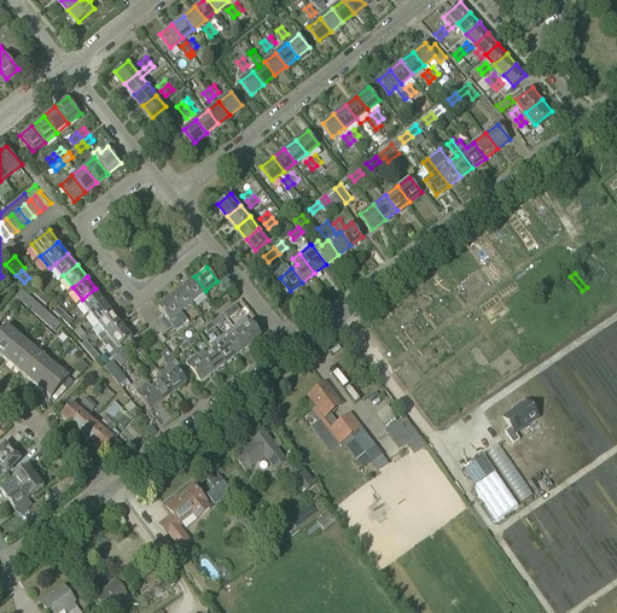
[(195,299),(205,291),(195,276),(184,286),(195,299)]
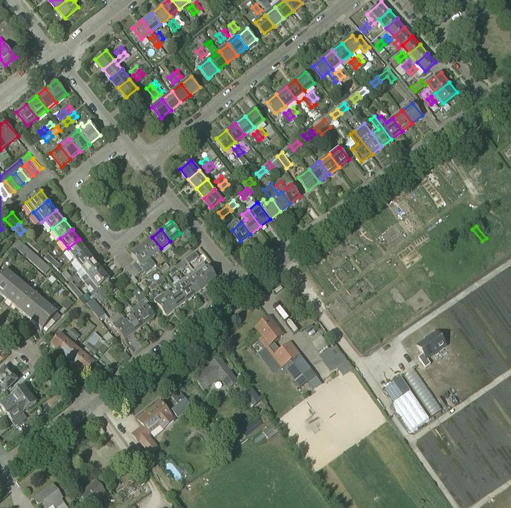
[(33,245),(36,241),(29,235),(26,239),(33,245)]
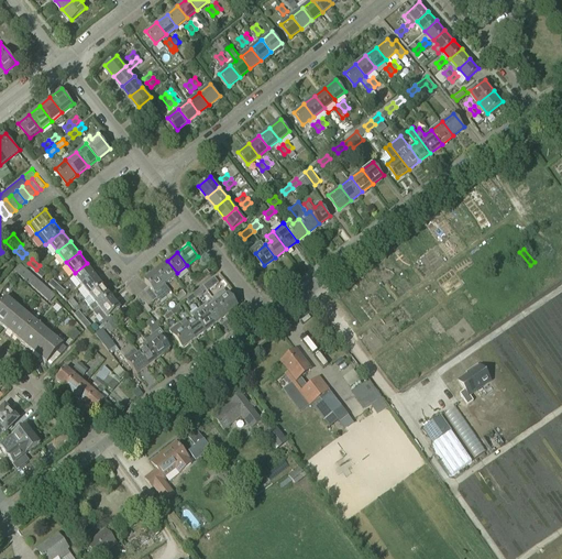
[(51,299),(56,293),(21,261),(15,267),(51,299)]
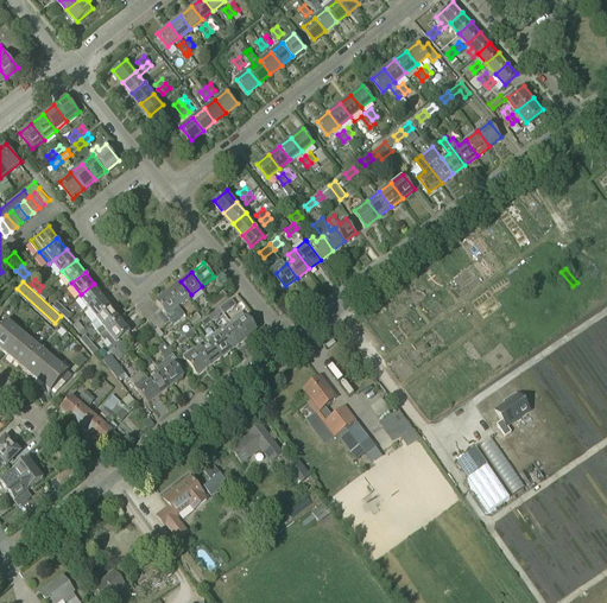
[(179,304),(191,294),(181,281),(169,291),(179,304)]
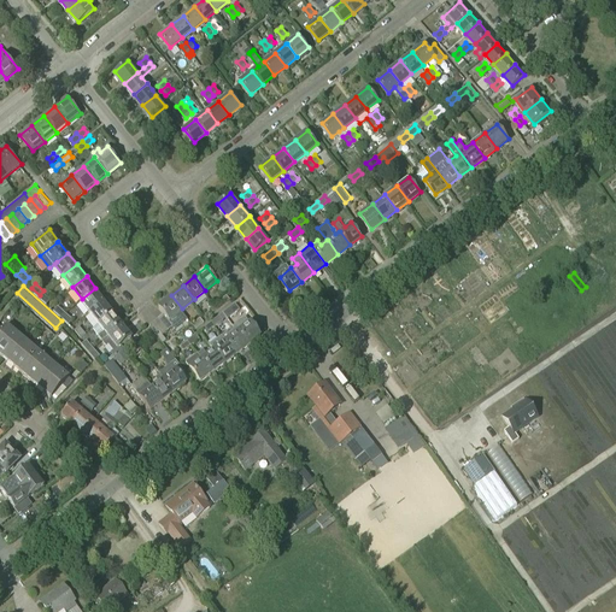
[(91,311),(105,300),(95,288),(82,299),(91,311)]
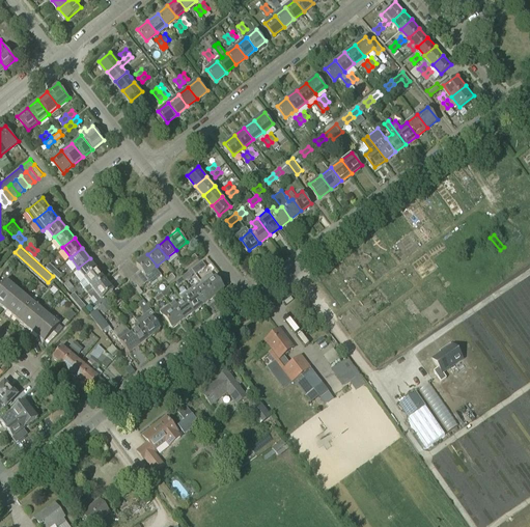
[(40,259),(44,255),(37,250),(34,254),(40,259)]
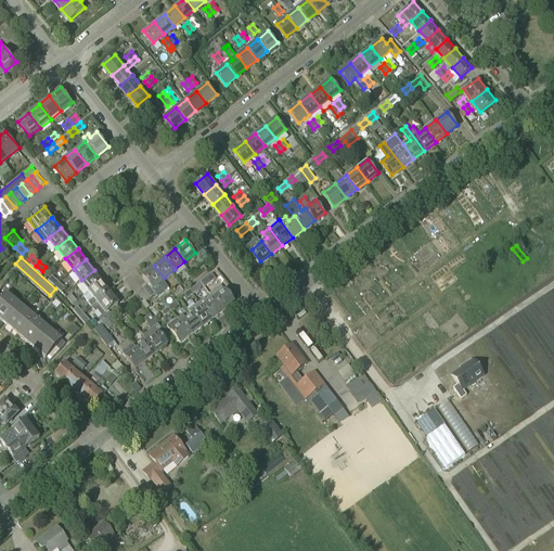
[(198,278),(208,269),(205,264),(194,272),(198,278)]
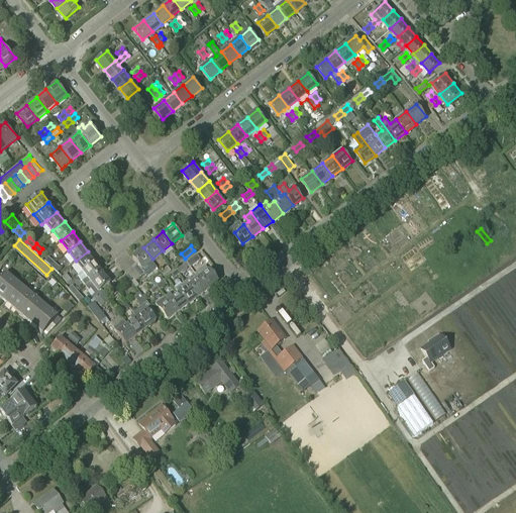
[(158,265),(152,259),(143,247),(133,255),(138,261),(133,265),(141,275),(152,266),(155,268),(158,265)]
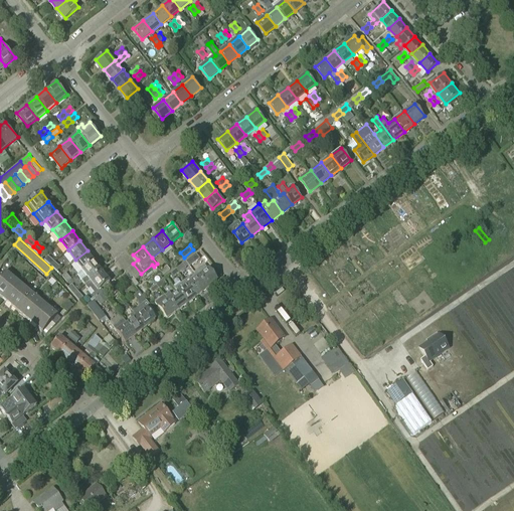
[(83,270),(96,261),(88,250),(75,260),(83,269),(83,270)]
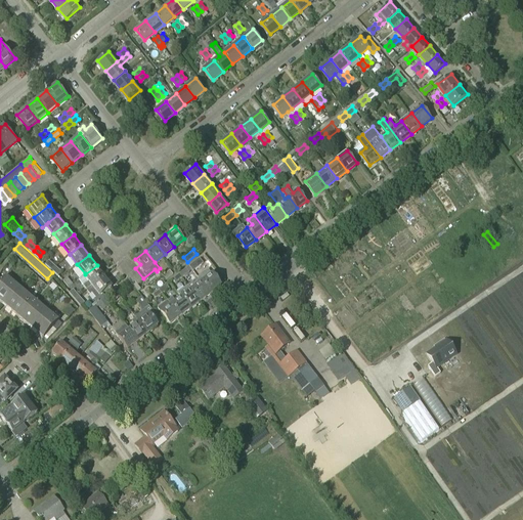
[(193,268),(204,260),(200,255),(190,263),(193,268)]
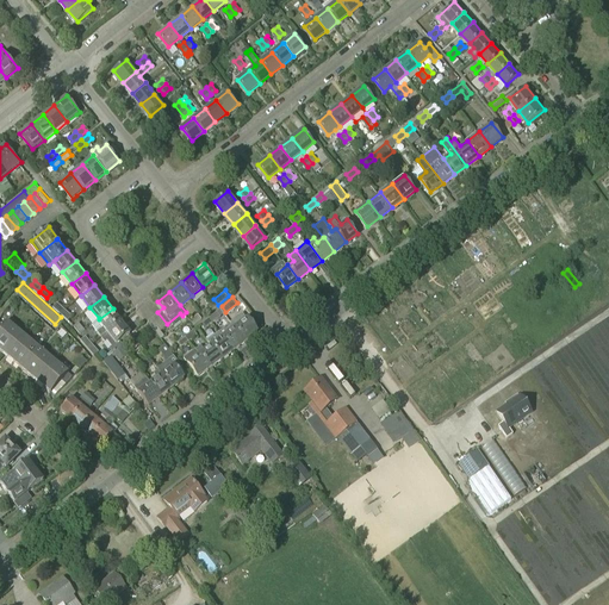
[(211,310),(218,305),(213,299),(206,304),(211,310)]
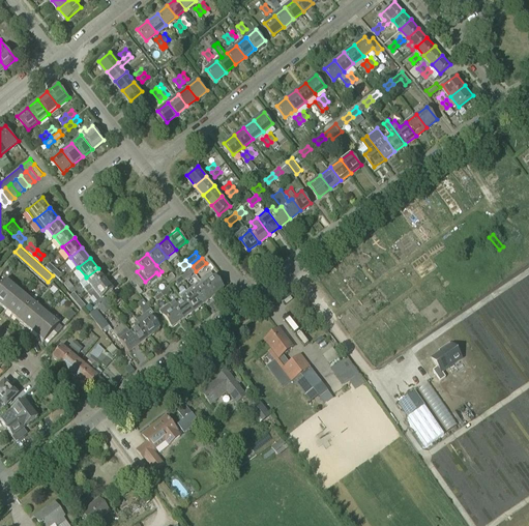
[(54,271),(57,267),(50,261),(47,264),(54,271)]
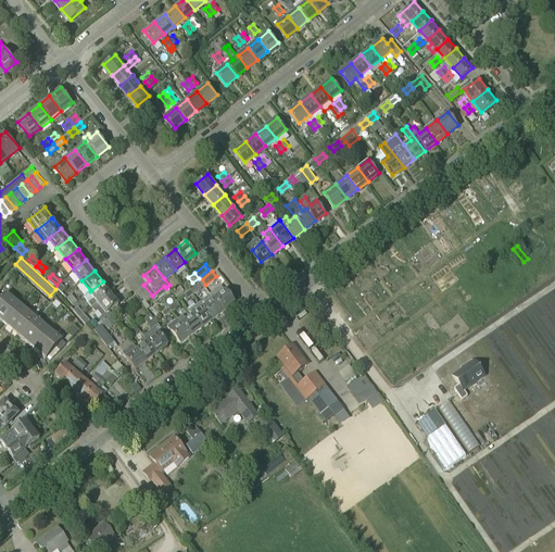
[(62,290),(66,286),(60,280),(57,285),(62,290)]
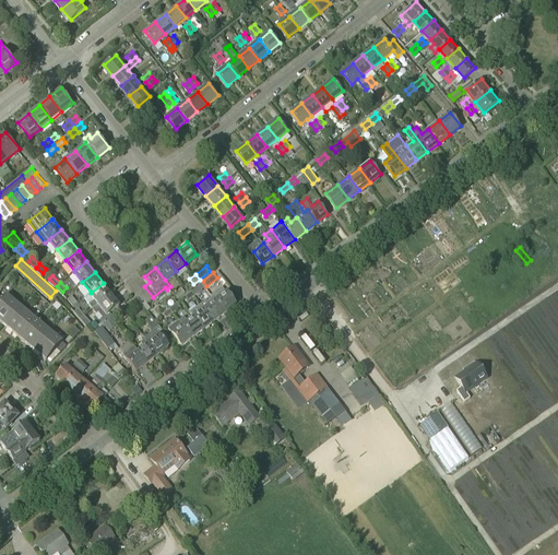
[(111,293),(104,283),(91,293),(91,292),(85,296),(94,307),(111,293)]
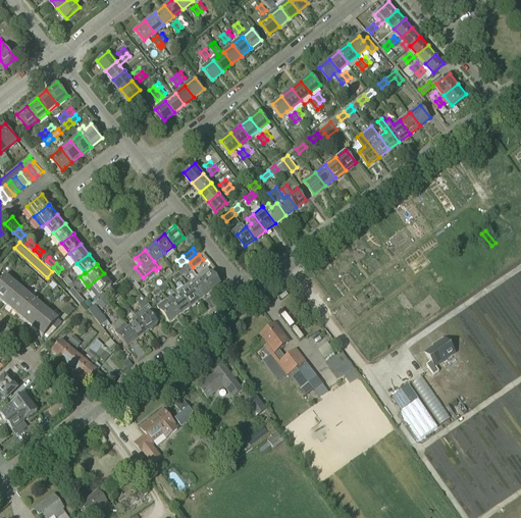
[(183,274),(190,268),(186,264),(179,270),(183,274)]
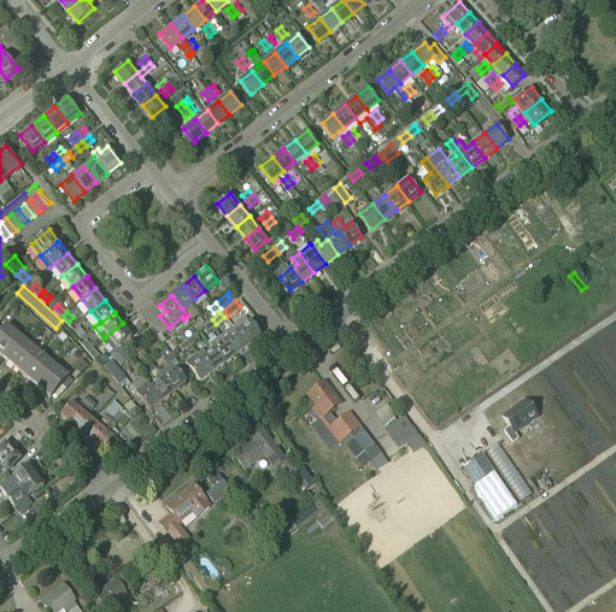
[(262,334),(251,319),(246,313),(244,316),(242,316),(241,317),(240,317),(239,318),(238,319),(236,321),(234,323),(235,325),(239,329),(250,342),(262,334)]
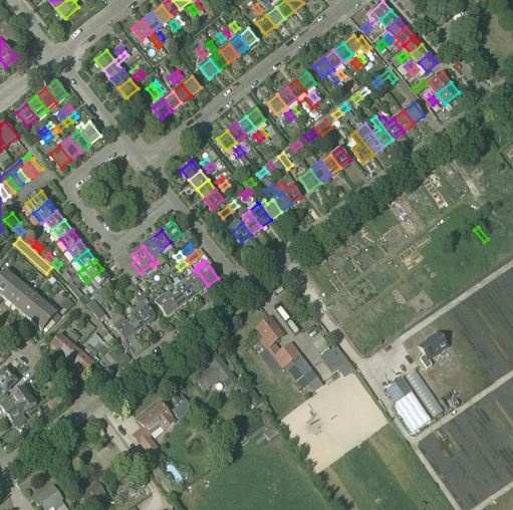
[(164,272),(170,266),(167,262),(161,268),(164,272)]
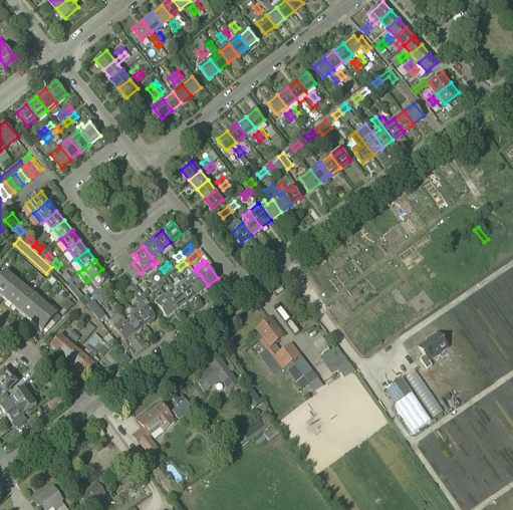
[(137,277),(141,273),(133,263),(125,269),(127,271),(131,276),(134,273),(137,277)]
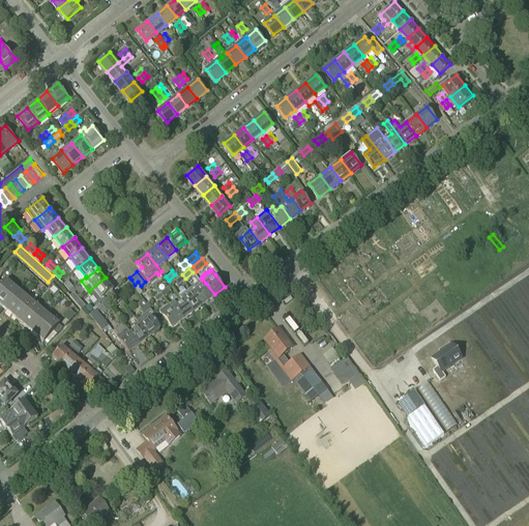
[(178,284),(185,279),(182,274),(175,280),(178,284)]
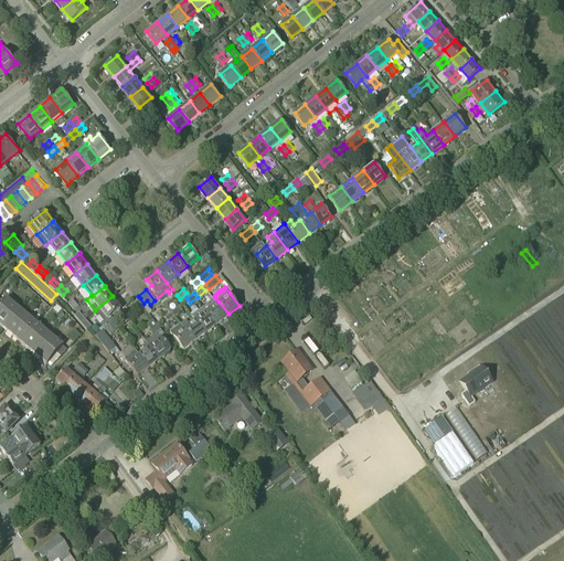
[(0,321),(20,339),(35,319),(8,296),(0,304),(0,321)]
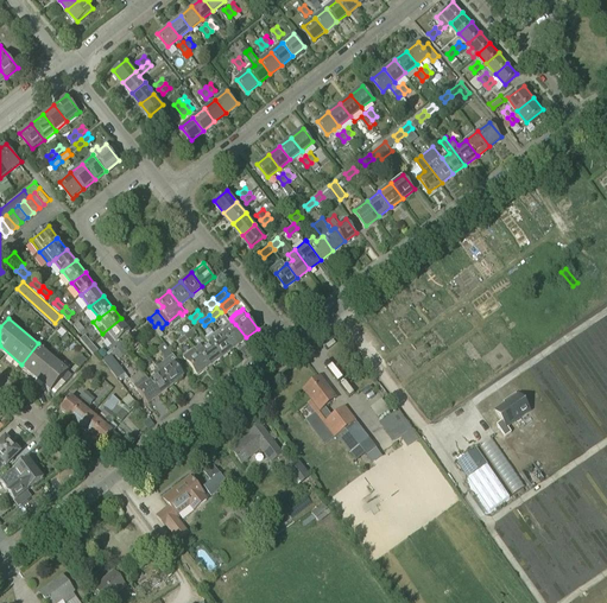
[(81,330),(86,327),(78,318),(74,323),(81,330)]
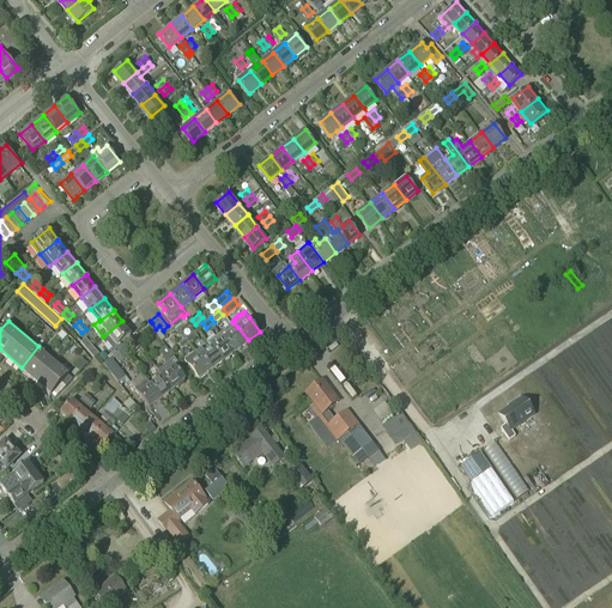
[(115,347),(132,334),(122,321),(103,336),(105,340),(108,339),(115,347)]
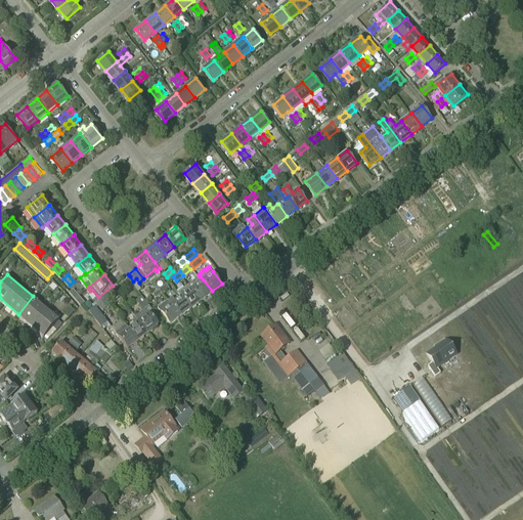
[(127,278),(122,284),(125,288),(133,282),(130,276),(127,278)]
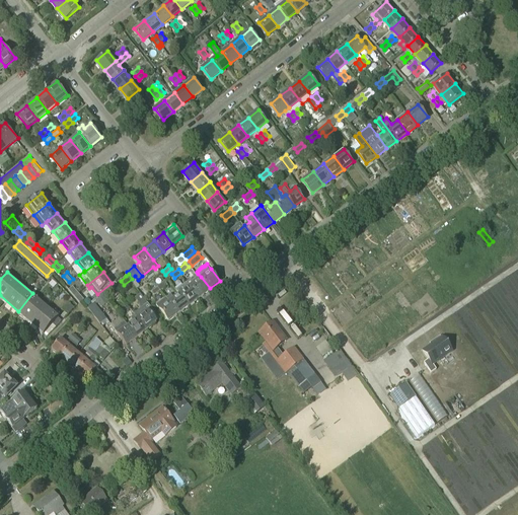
[(210,288),(201,277),(198,274),(193,278),(192,277),(187,280),(200,296),(210,288)]
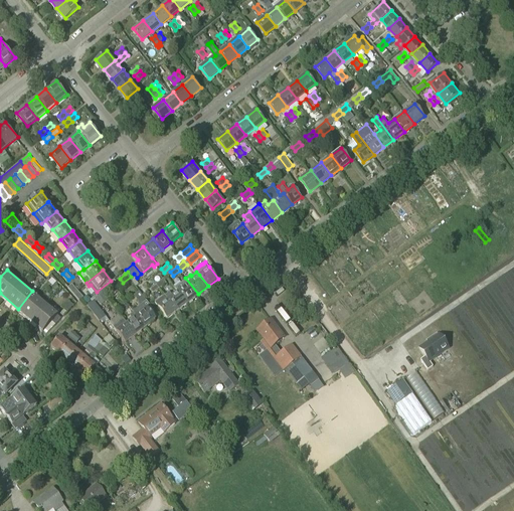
[(137,284),(140,282),(137,278),(134,274),(131,277),(137,284)]
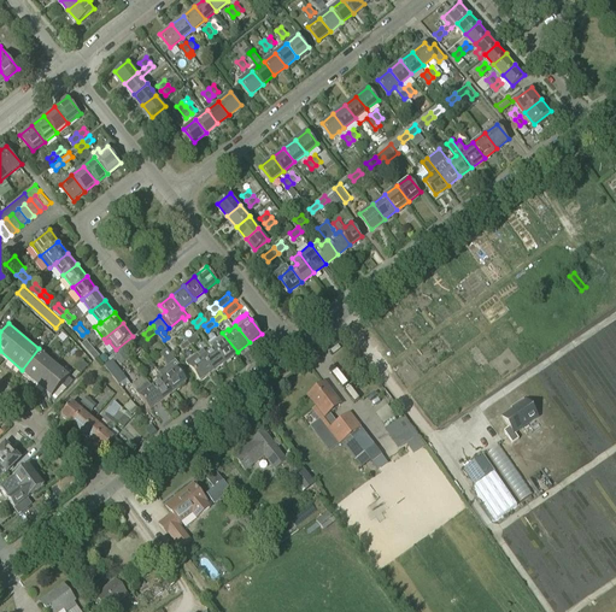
[(192,342),(200,336),(197,331),(188,337),(192,342)]
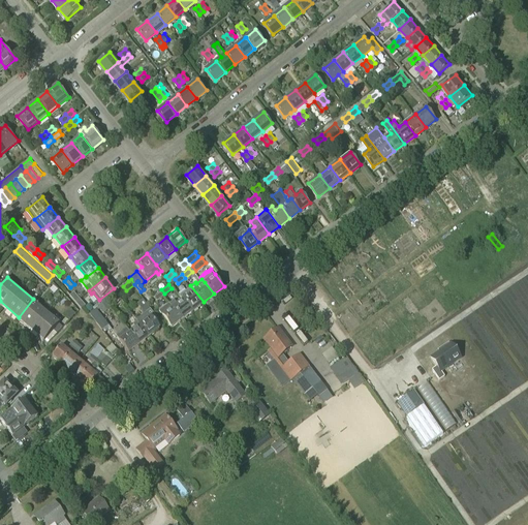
[(204,302),(190,285),(181,292),(184,298),(193,309),(204,302)]
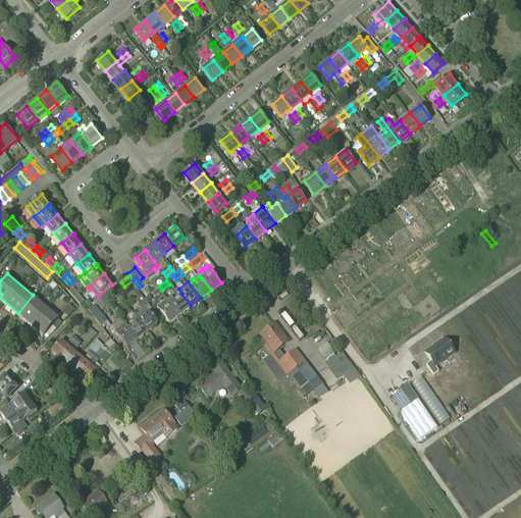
[(75,296),(80,293),(73,286),(69,289),(75,296)]
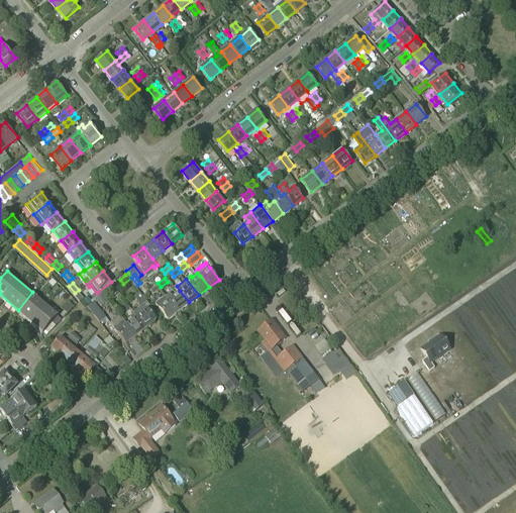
[(114,294),(119,290),(114,283),(109,287),(114,294)]
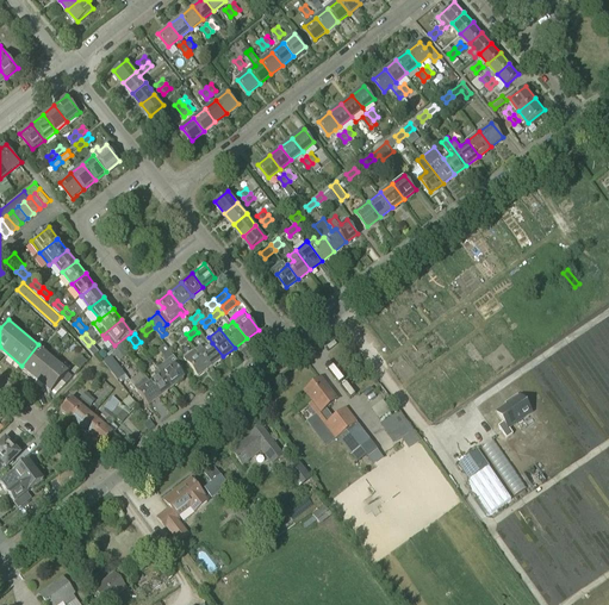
[(181,344),(190,338),(186,334),(178,340),(181,344)]
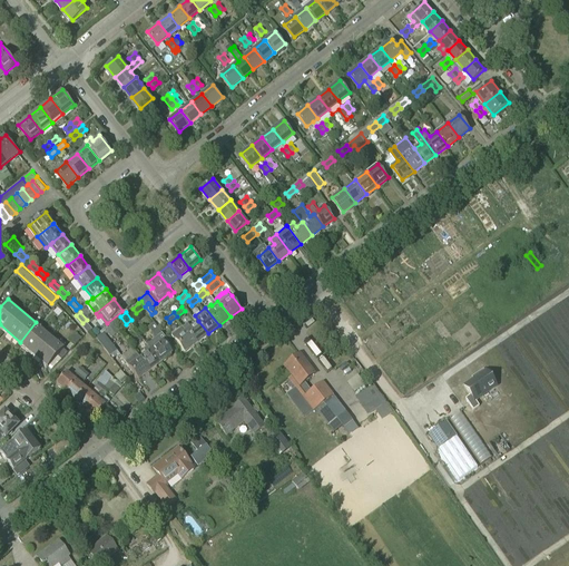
[(88,330),(92,327),(87,320),(82,323),(88,330)]
